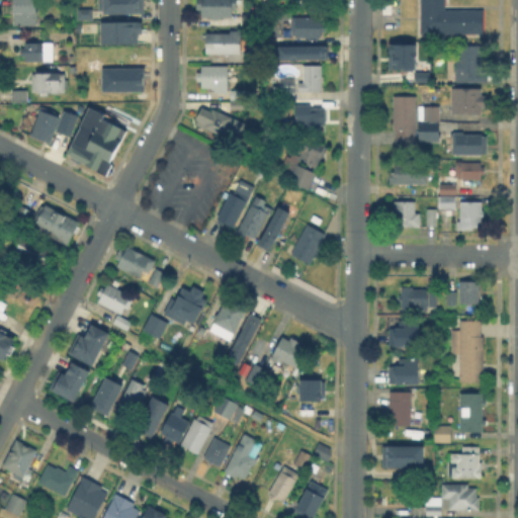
[(39,0),(39,28),(16,28),(16,16),(15,16),(15,0),(39,0)]
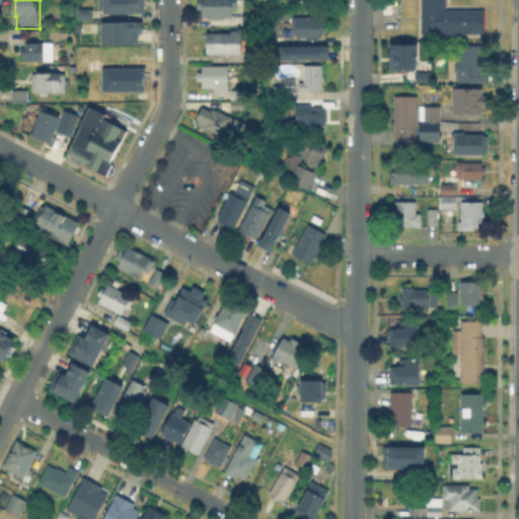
[(140,0),(140,14),(103,14),(103,0),(140,0)]
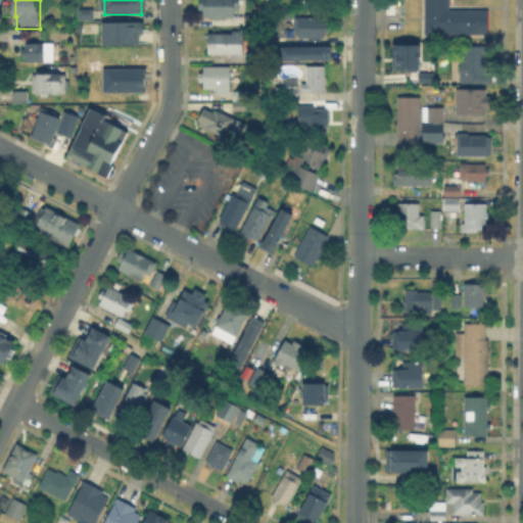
[(240,0),(240,12),(237,12),(237,19),(225,19),(225,21),(212,20),(212,18),(205,18),(205,15),(203,16),(203,11),(200,11),(200,0),(240,0)]
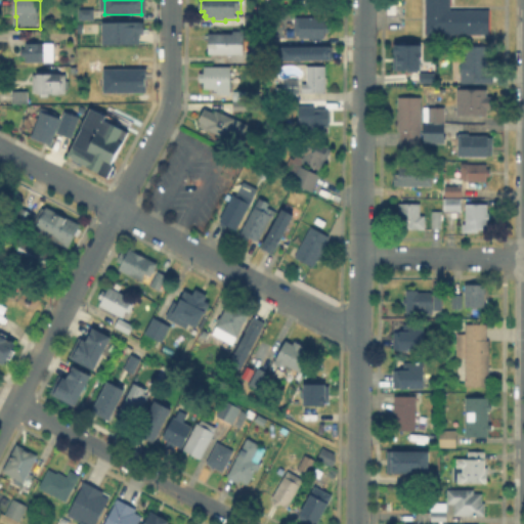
[(487,10),(488,35),(424,35),(424,0),(448,0),(448,10),(487,10)]
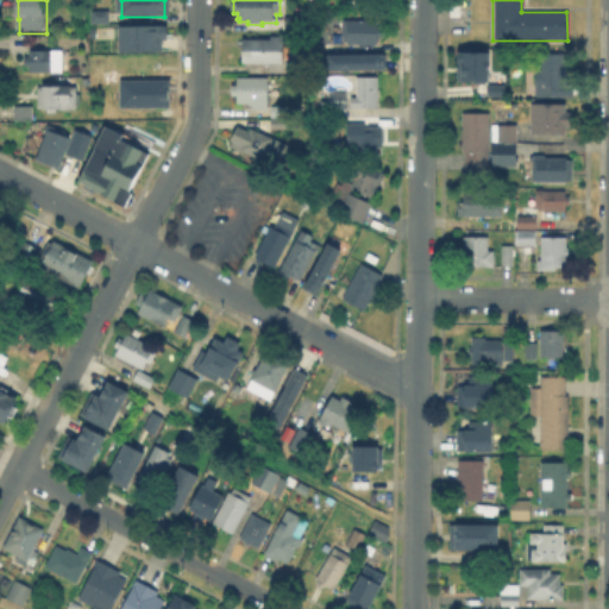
[(92,11),(110,10),(110,23),(92,23),(92,11)]
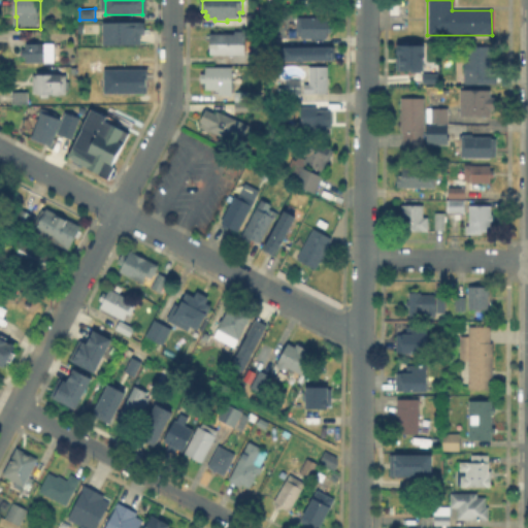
[(329,19),(329,25),(333,25),(333,35),(328,35),(328,39),(302,39),(302,38),(299,38),(299,35),(298,34),(298,20),(329,19)]
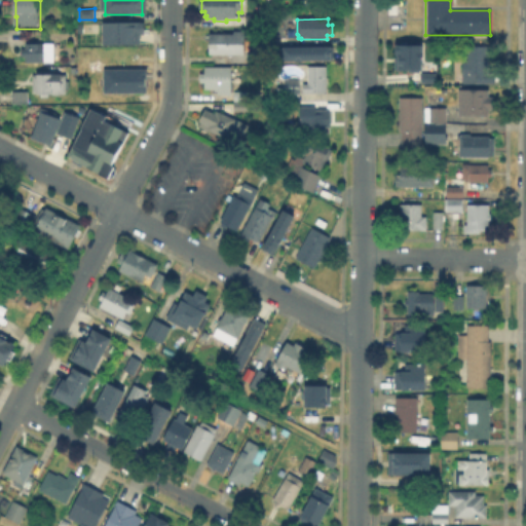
[(103,23),(145,22),(145,35),(140,35),(140,44),(103,45),(103,23)]
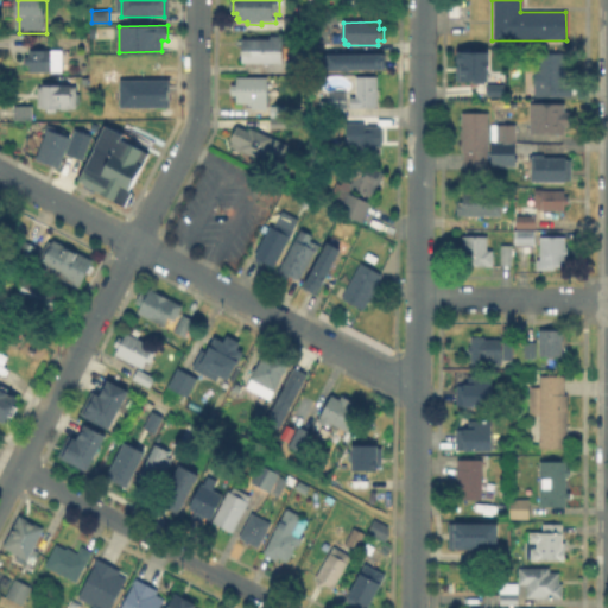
[(286,39),(286,67),(245,67),(245,42),(273,43),(273,39),(286,39)]
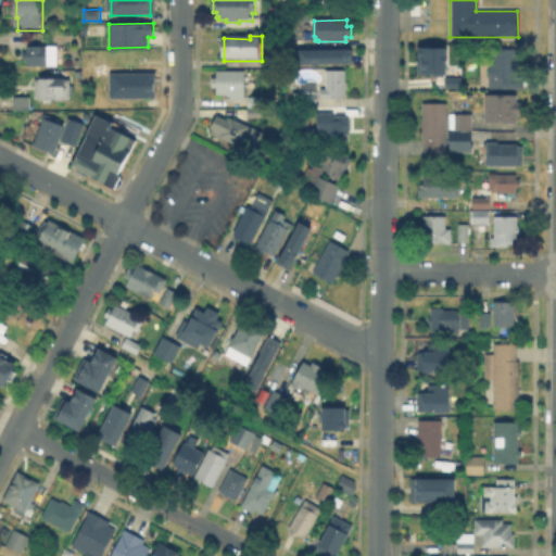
[(59,49),(59,68),(27,68),(27,55),(29,55),(29,38),(48,38),(48,49),(59,49)]
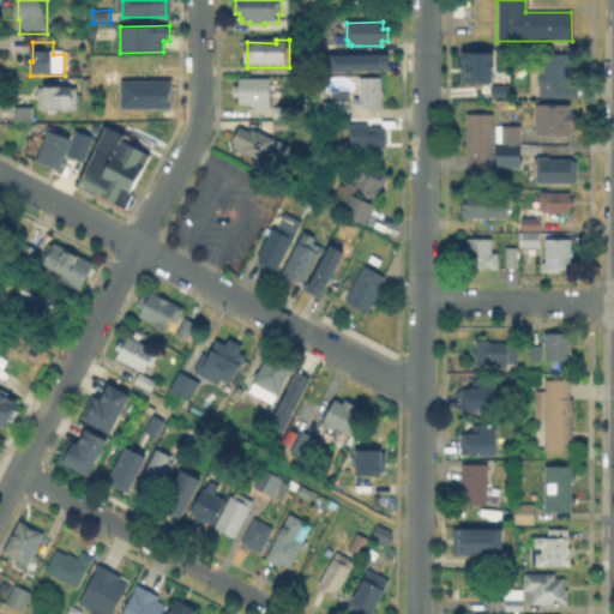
[(491,50),(491,80),(458,80),(458,50),(491,50)]
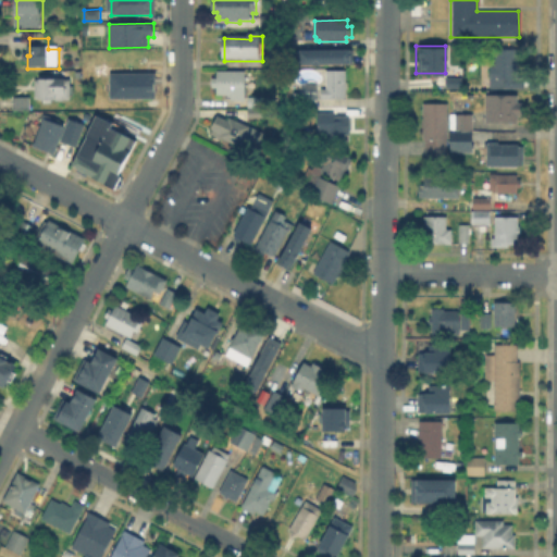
[(348,48),(349,62),(297,63),(297,49),(348,48)]
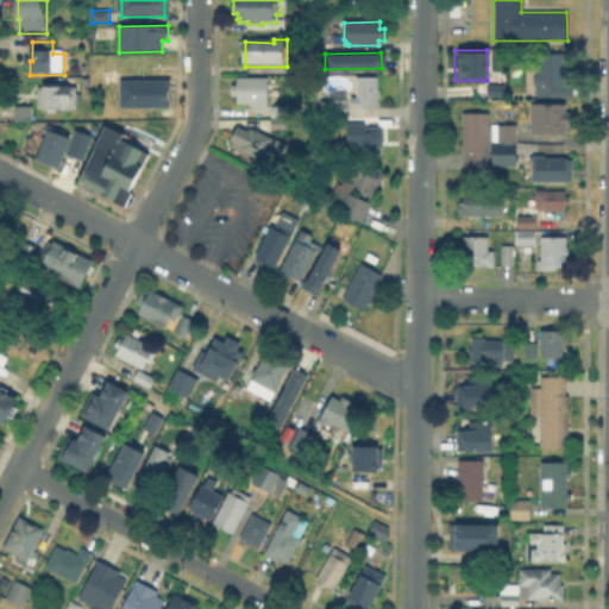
[(107,56),(161,55),(161,70),(107,71),(107,56)]
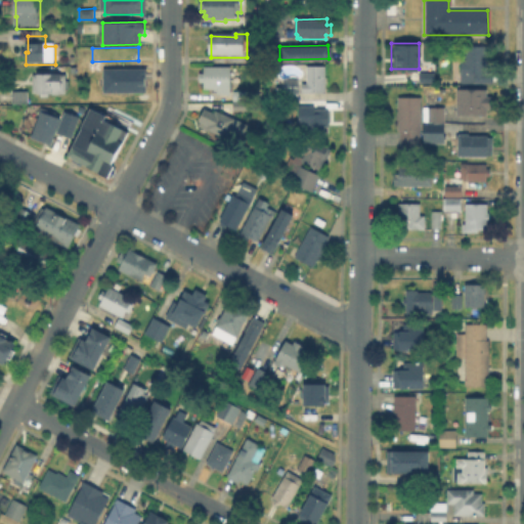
[(485,47),(485,75),(490,75),(489,84),(459,84),(459,63),(464,63),(464,47),(485,47)]
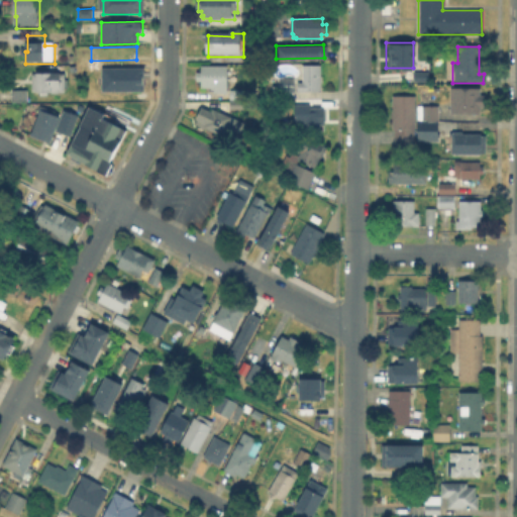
[(142,66),(142,91),(99,92),(99,67),(142,66)]
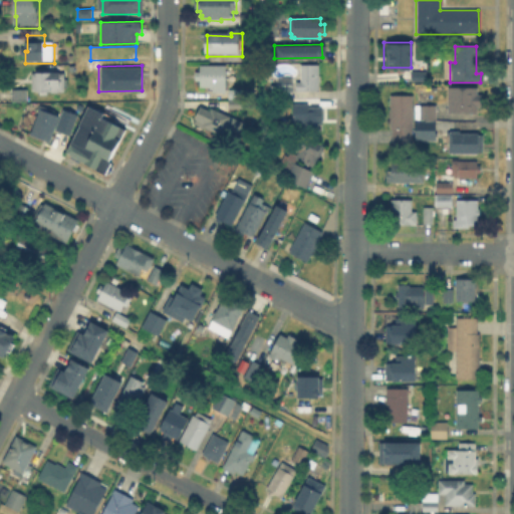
[(228,66),(228,94),(215,94),(215,88),(202,88),(202,82),(198,82),(198,73),(202,73),(202,66),(228,66)]
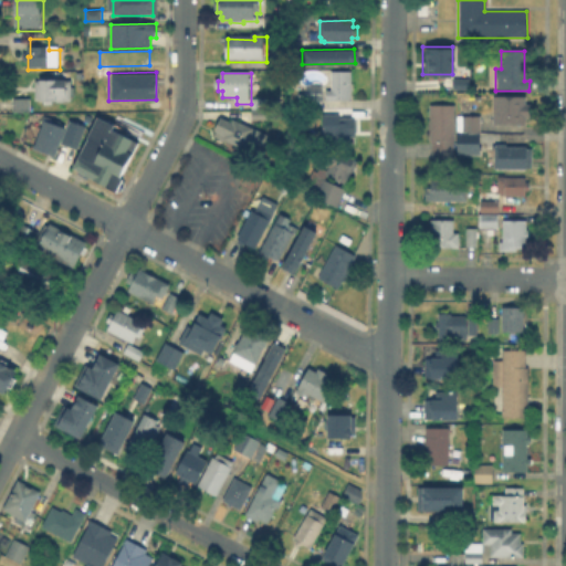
[(354,73),(355,102),(328,103),(328,92),(334,92),(334,73),(354,73)]
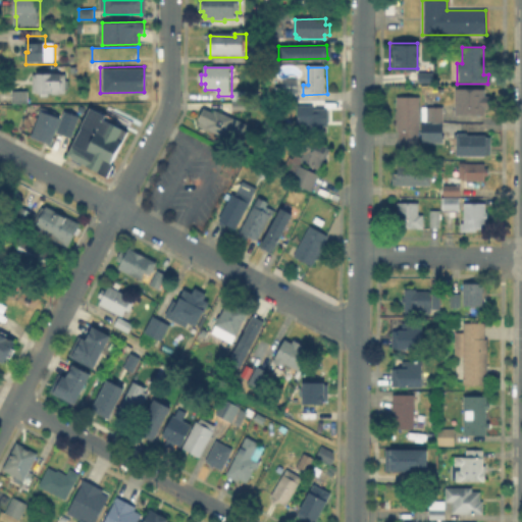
[(415,70),(430,71),(430,81),(415,81),(415,70)]
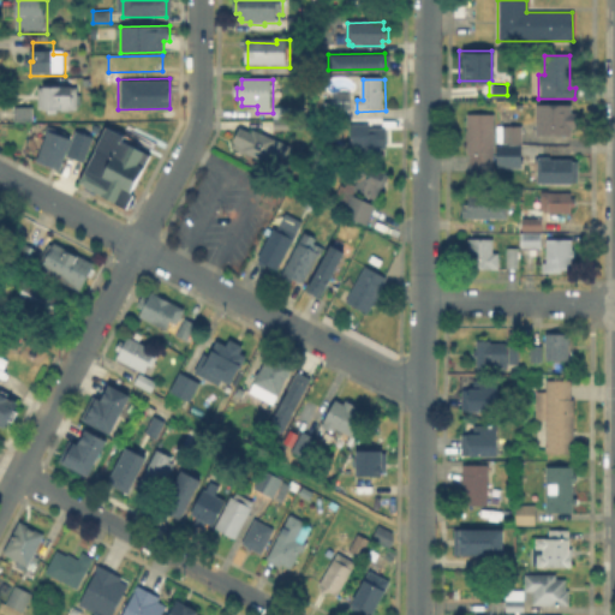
[(61,88),(61,89),(73,89),(73,90),(77,90),(78,113),(57,113),(57,115),(48,117),(48,112),(39,112),(39,91),(43,91),(43,89),(61,88)]
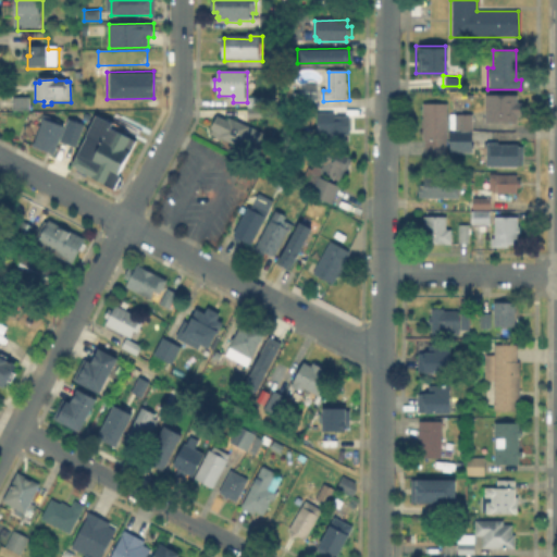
[(319,85),(319,106),(302,107),(301,85),(319,85)]
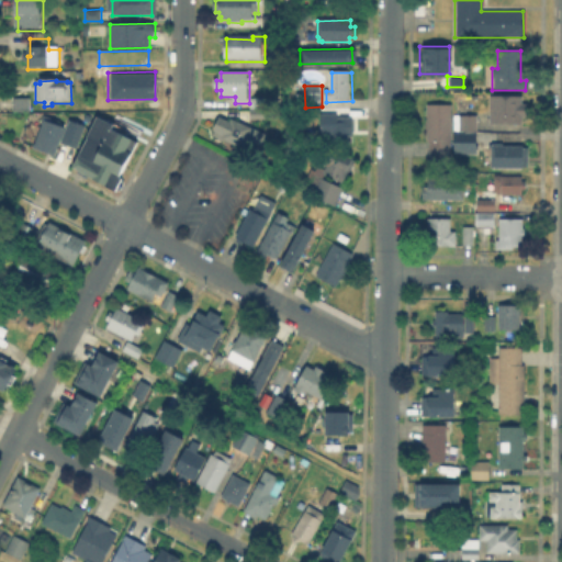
[(32,98),(32,111),(15,111),(14,98),(32,98)]
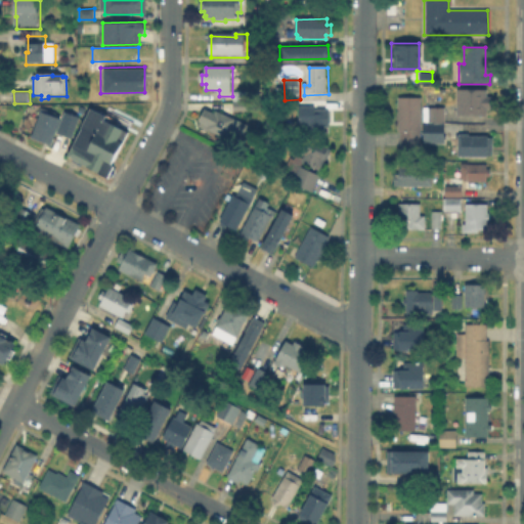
[(424,126),(422,126),(422,91),(431,91),(431,107),(443,107),(443,125),(424,126)]
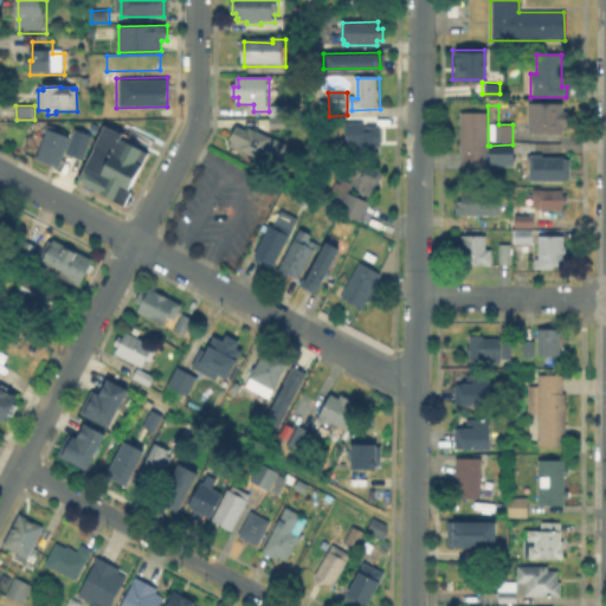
[(565,115),(565,128),(560,128),(560,136),(524,136),(524,105),(560,105),(560,114),(565,115)]
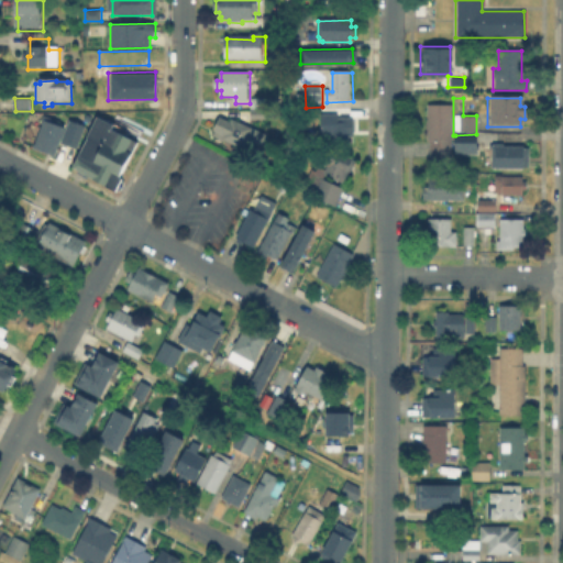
[(450,107),(450,162),(427,162),(427,144),(426,144),(426,107),(450,107)]
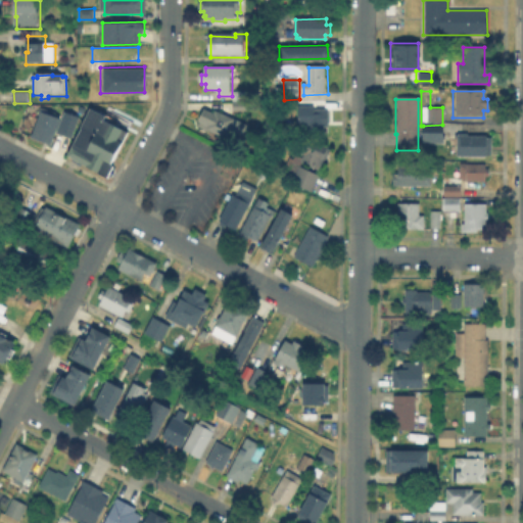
[(249,102),(249,110),(234,110),(234,102),(249,102)]
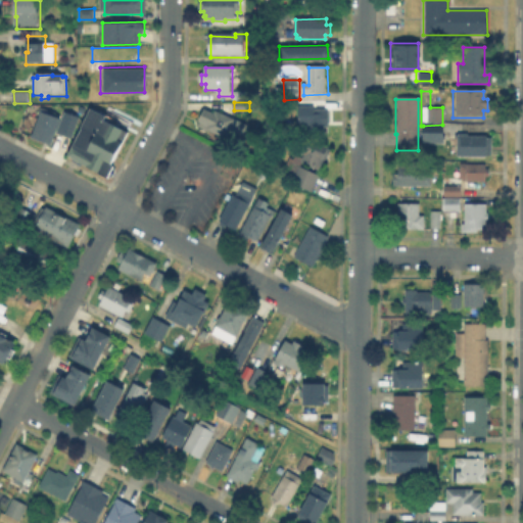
[(76,110),(78,104),(85,107),(83,112),(76,110)]
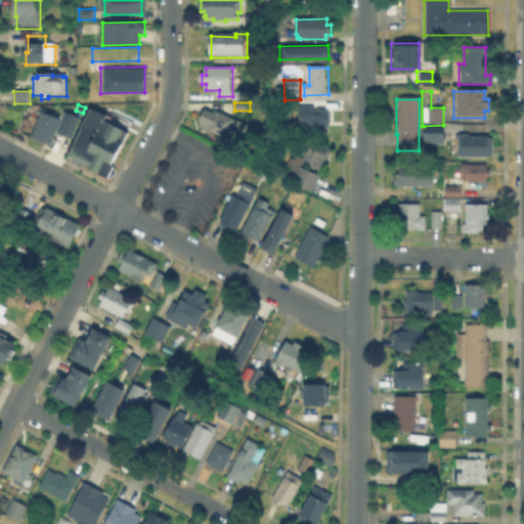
[(48,144),(29,137),(37,113),(36,112),(38,105),(53,111),(52,115),(57,117),(48,144)]
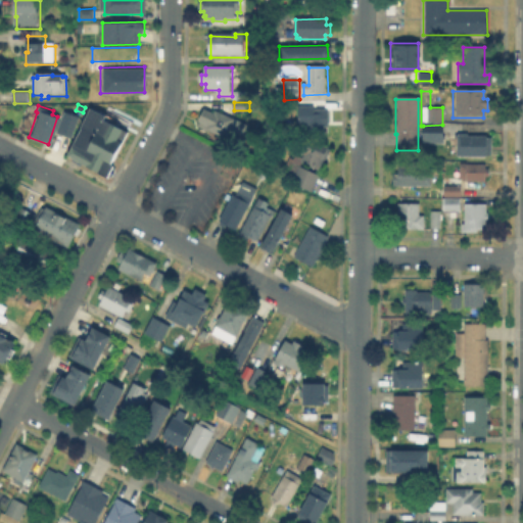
[(317,106),(317,109),(331,109),(331,129),(300,130),(298,107),(317,106)]
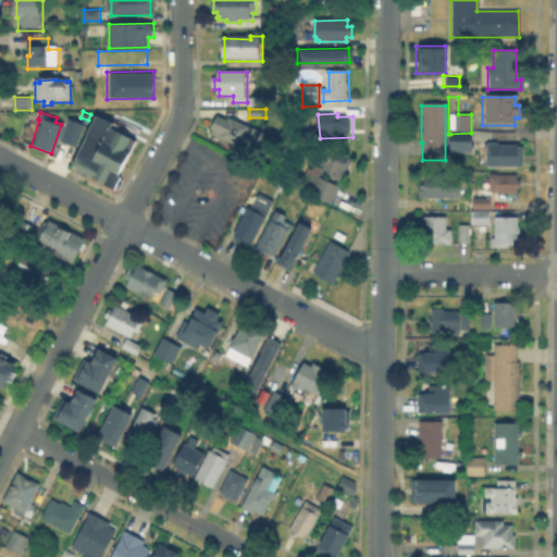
[(57,139),(65,116),(82,123),(74,146),(57,139)]
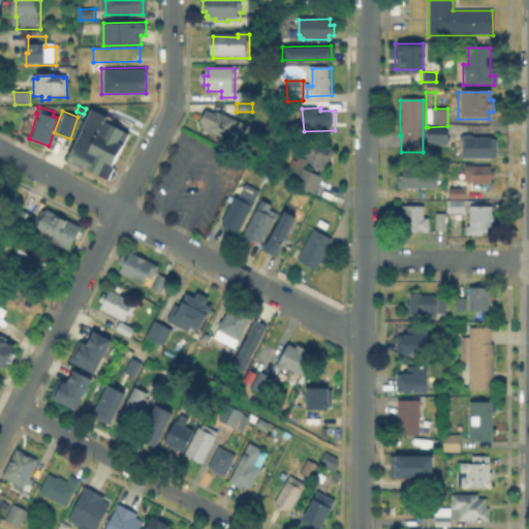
[(210,112),(219,117),(220,114),(240,123),(239,124),(244,127),(239,137),(232,134),(229,142),(213,133),(212,134),(203,130),(205,126),(204,125),(210,112)]
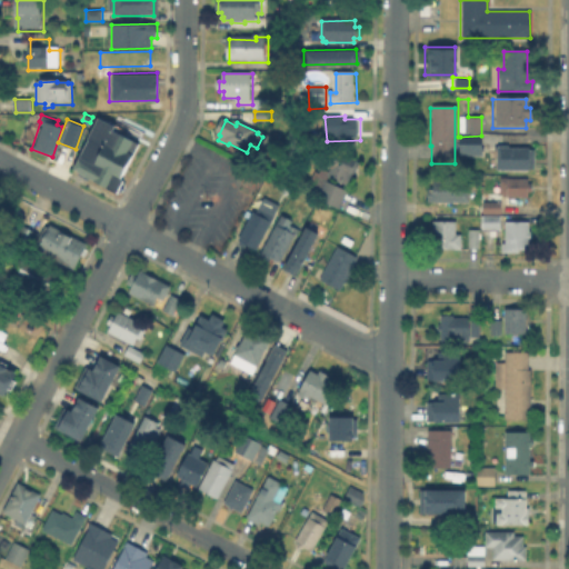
[(137,178),(128,185),(118,180),(111,195),(77,176),(101,122),(147,146),(136,163),(139,165),(137,178)]
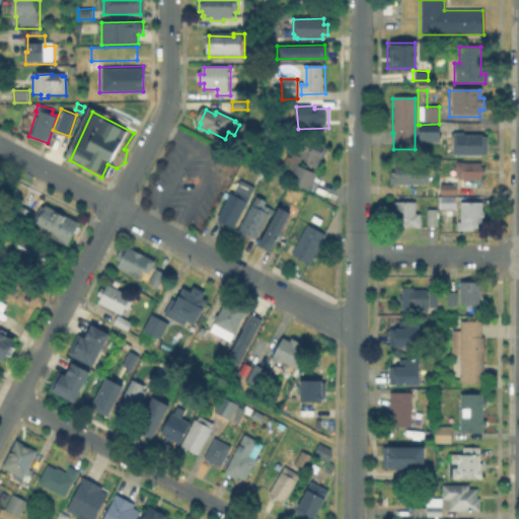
[(420,141),(420,125),(437,125),(437,141),(420,141)]
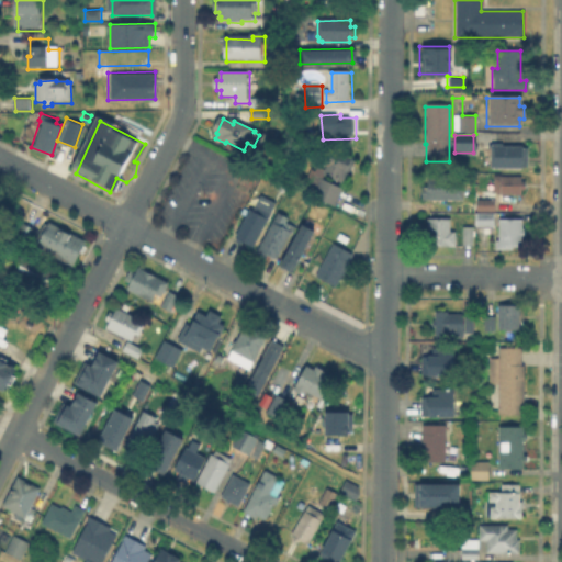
[(502,146),(502,147),(521,147),(521,170),(489,170),(489,161),(479,160),(479,147),(491,147),(491,145),(502,146)]
